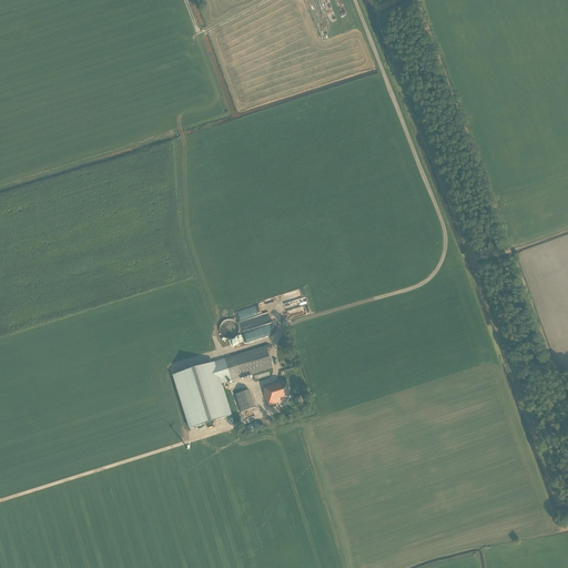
[(321,0),(331,22),(337,19),(330,0),(321,0)]
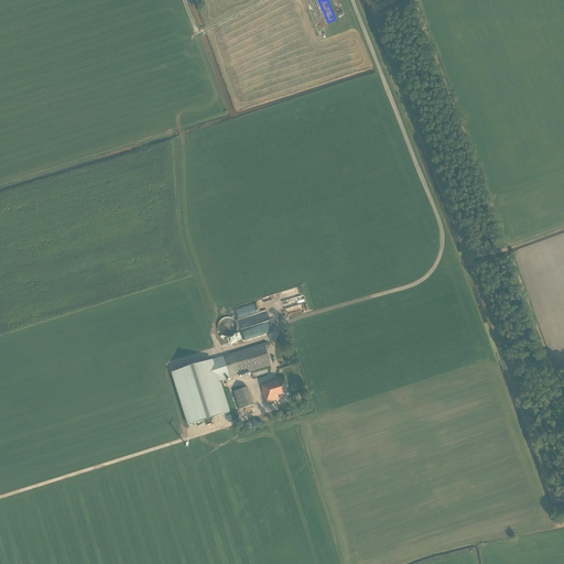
[(335,2),(339,18),(345,17),(340,1),(335,2)]
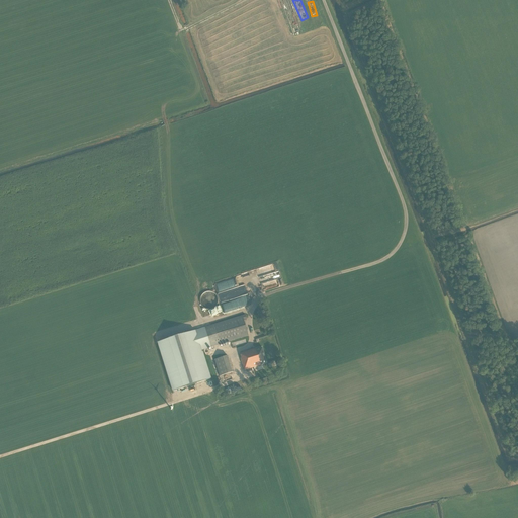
[(246,276),(217,283),(219,292),(248,285),(246,276)]
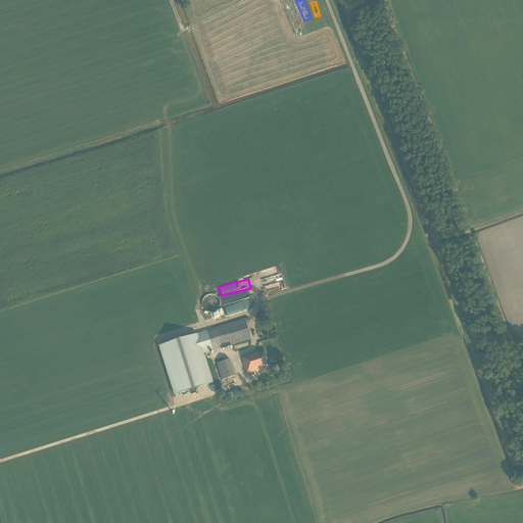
[(212,313),(214,312),(215,312),(216,312),(217,311),(218,310),(218,308),(219,308),(219,307),(219,306),(220,306),(220,305),(220,304),(220,303),(220,302),(220,301),(220,300),(219,299),(219,298),(218,298),(218,297),(217,296),(216,296),(216,295),(215,295),(214,295),(214,294),(212,294),(211,294),(210,294),(209,294),(208,294),(207,295),(206,295),(205,296),(204,297),(203,298),(203,299),(202,300),(202,301),(202,302),(201,303),(202,304),(202,305),(202,306),(202,307),(203,308),(204,310),(205,311),(206,312),(207,312),(208,313),(209,313),(211,313),(212,313)]
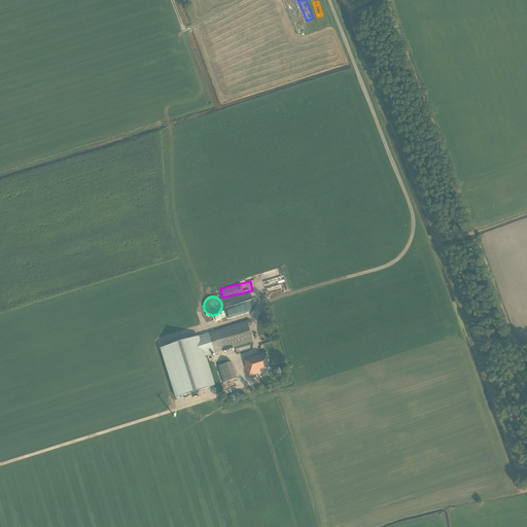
[(244,297),(222,304),(225,311),(246,305),(244,297)]
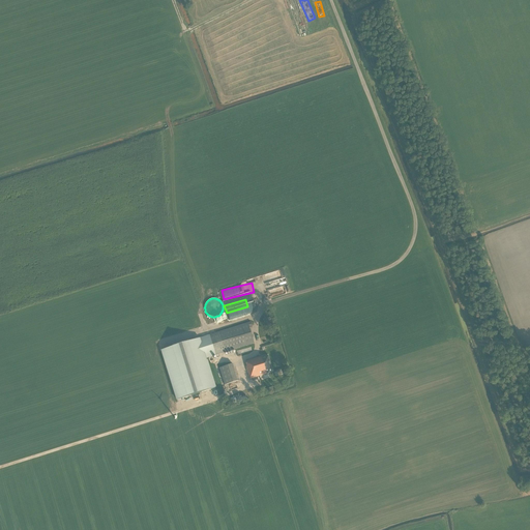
[(227,320),(253,313),(251,308),(226,316),(227,320)]
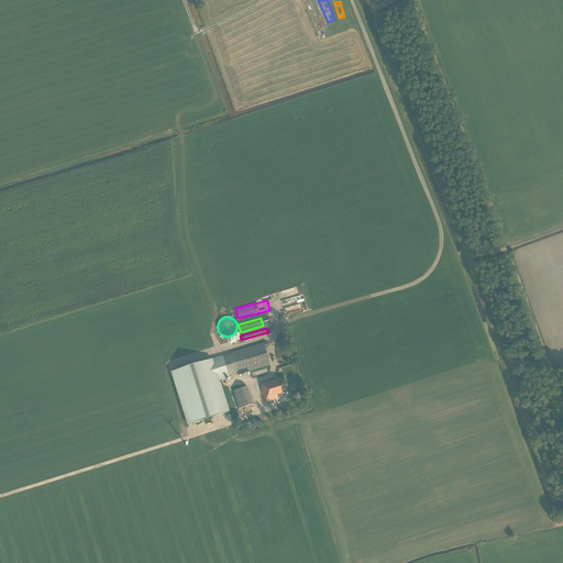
[(263,343),(172,372),(188,424),(229,411),(219,381),(262,367),(269,364),(264,349),(267,348),(266,343),(263,343)]
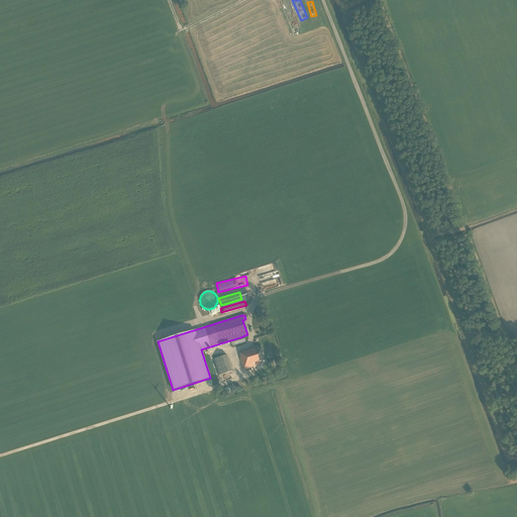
[(261,346),(239,352),(241,357),(239,357),(243,370),(266,363),(261,346)]
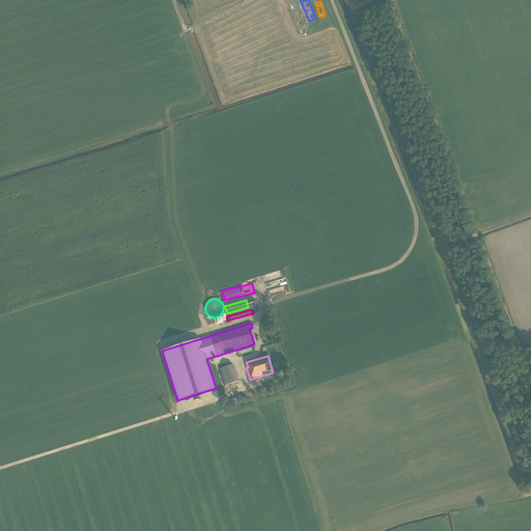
[(238,382),(232,365),(220,369),(225,386),(238,382)]
